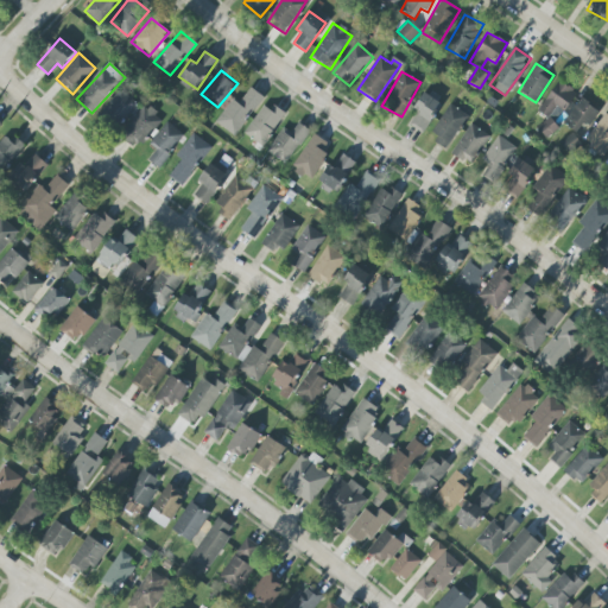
[(559,128),(549,116),(558,107),(562,111),(577,96),(563,82),(536,107),(546,119),(537,128),(548,139),(559,128)]
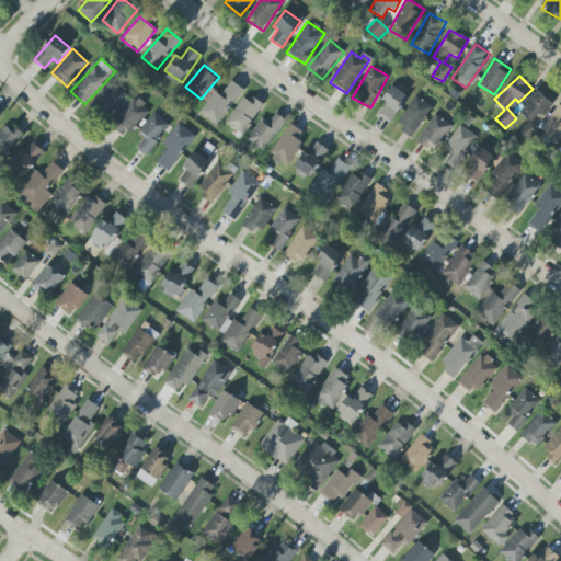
[(199,112),(217,125),(243,90),(231,81),(220,95),(215,91),(199,112)]
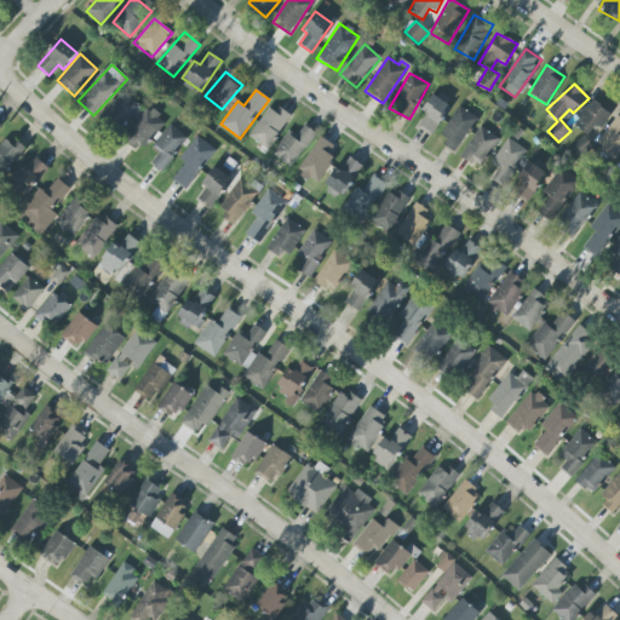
[(104,119),(126,131),(141,103),(119,91),(104,119)]
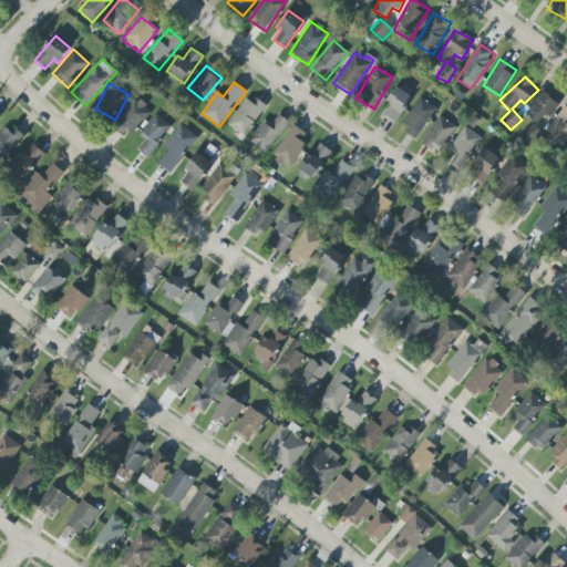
[(383,116),(397,123),(411,95),(394,86),(387,102),(390,103),(383,116)]
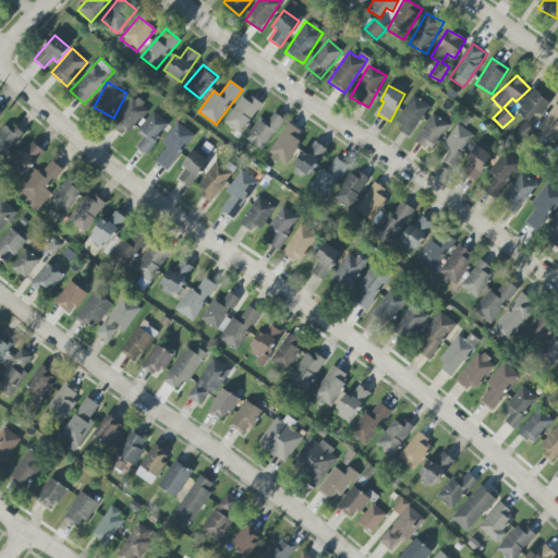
[(541,117),(550,101),(532,91),(518,114),(530,122),(535,113),(541,117)]
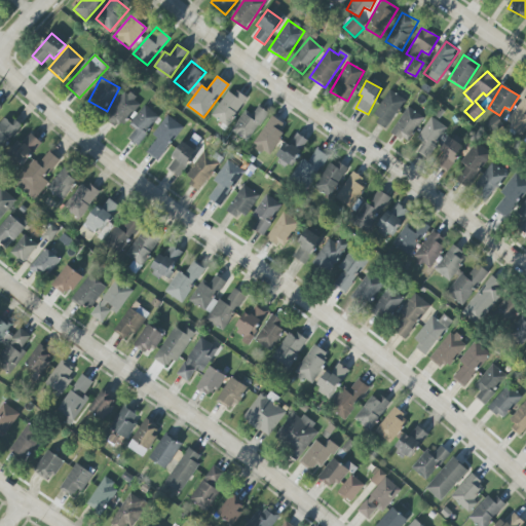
[(212,116),(226,126),(247,98),(232,87),(212,116)]
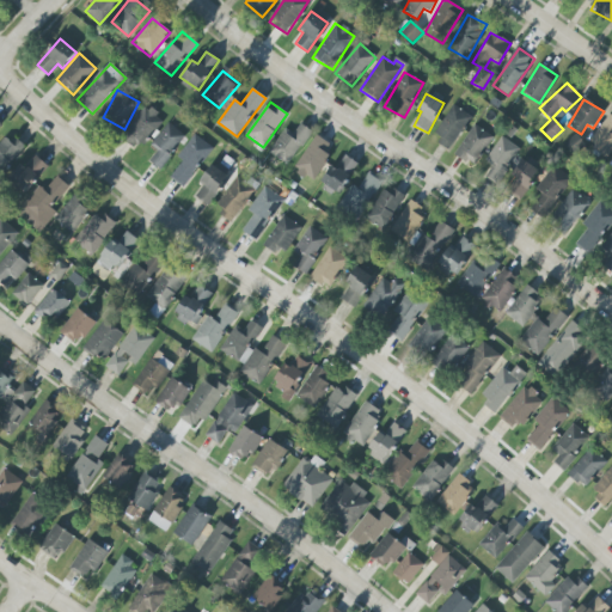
[(144,146),(163,118),(145,105),(124,133),(144,146)]
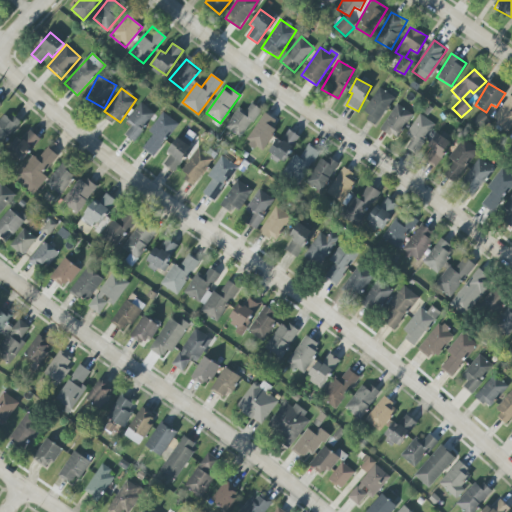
[(378,124),(393,96),(377,88),(363,116),(378,124)]
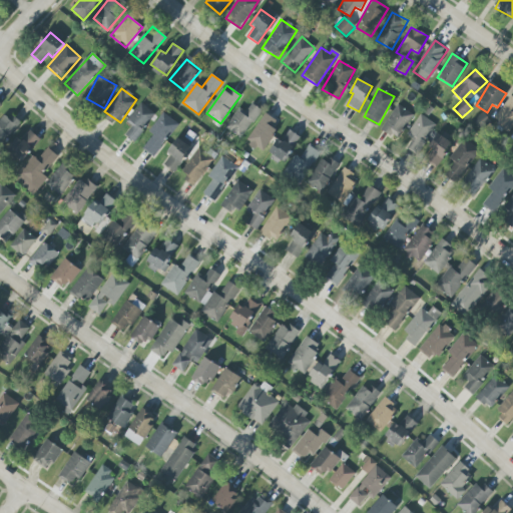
[(505,130),(512,121),(512,95),(492,118),(505,130)]
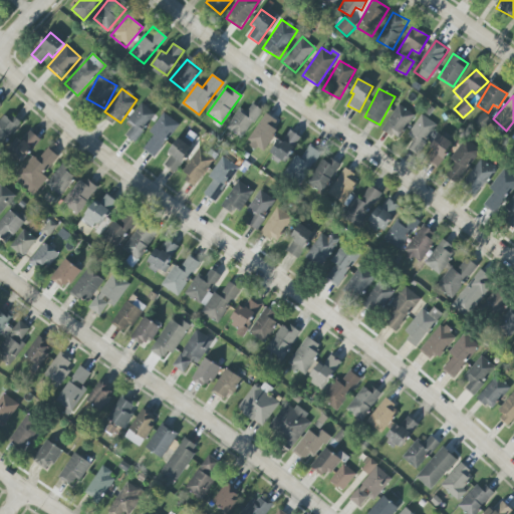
[(135,142),(156,114),(141,102),(126,122),(132,126),(125,136),(135,142)]
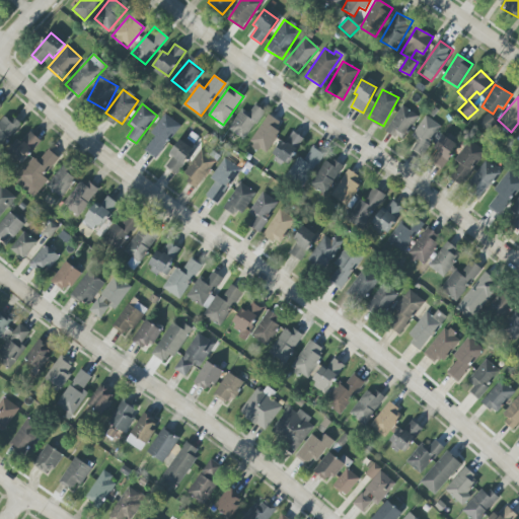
[(241,108),(228,129),(244,140),(264,112),(254,104),(248,114),(241,108)]
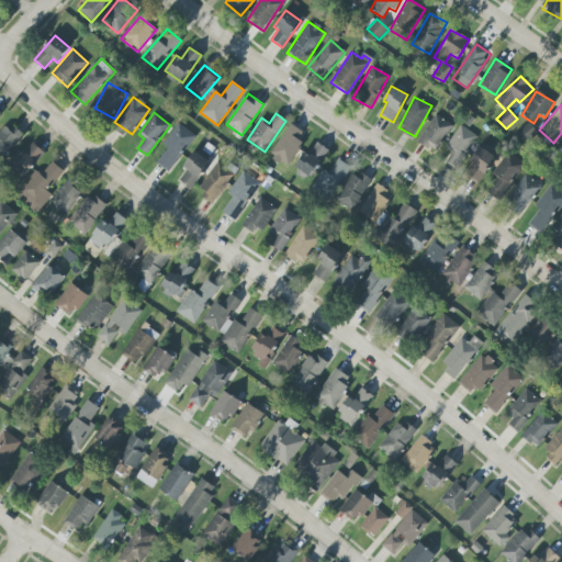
[(437,153),(451,123),(433,114),(418,144),(437,153)]
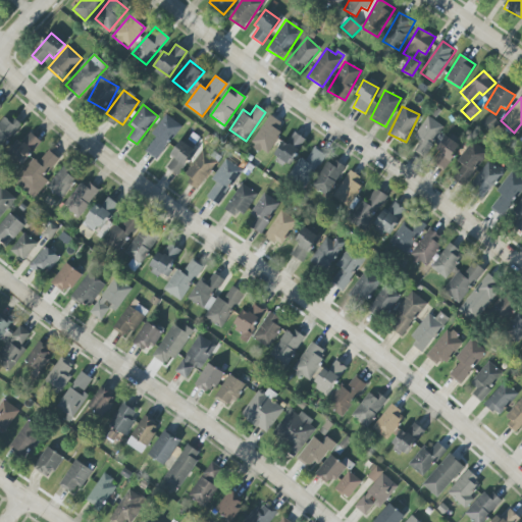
[(0,147),(20,127),(8,115),(0,122),(0,147)]
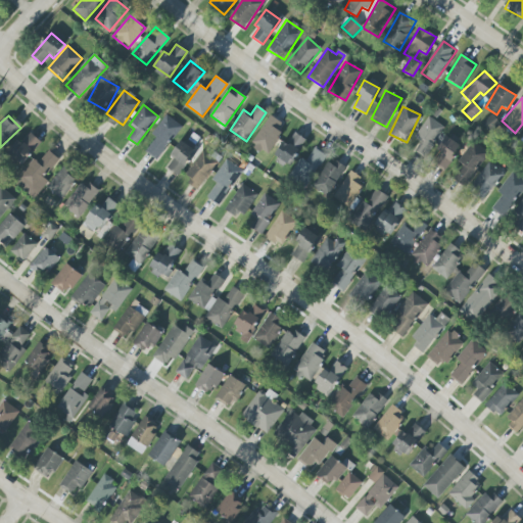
[(156,160),(180,127),(164,115),(148,140),(152,142),(145,152),(156,160)]
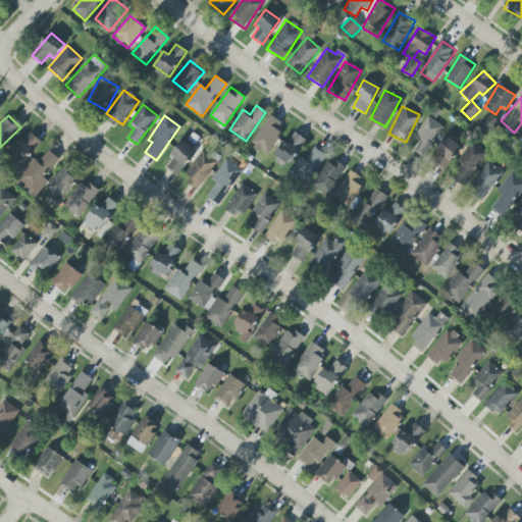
[(250,144),(265,154),(284,125),(269,115),(250,144)]
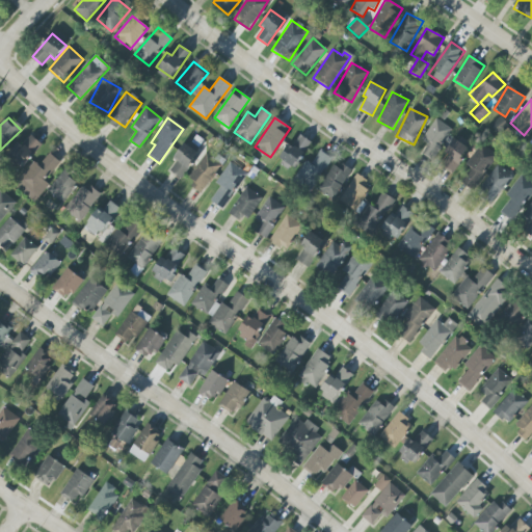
[(451,128),(434,118),(422,141),(428,144),(423,155),(433,160),(451,128)]
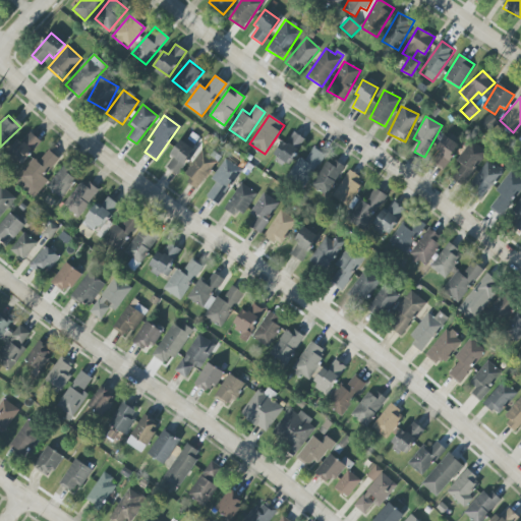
[(7,154),(19,165),(42,142),(29,130),(7,154)]
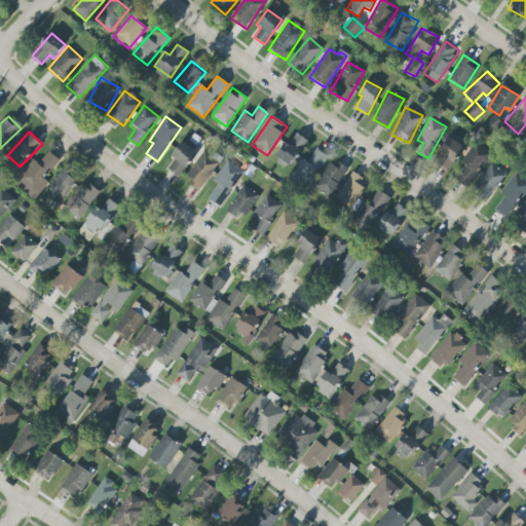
[(275,159),(288,168),(307,141),(294,132),(275,159)]
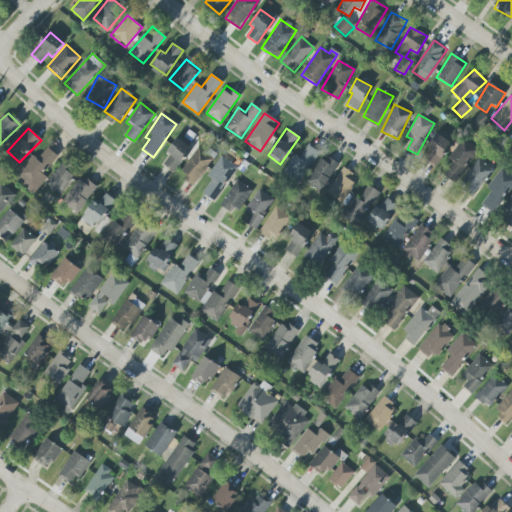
[(451,143),(437,134),(421,158),(435,167),(451,143)]
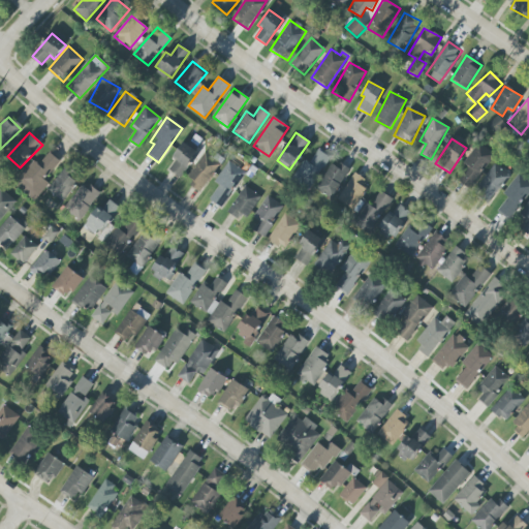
[(459,181),(471,189),(493,153),(476,143),(463,164),(467,167),(459,181)]
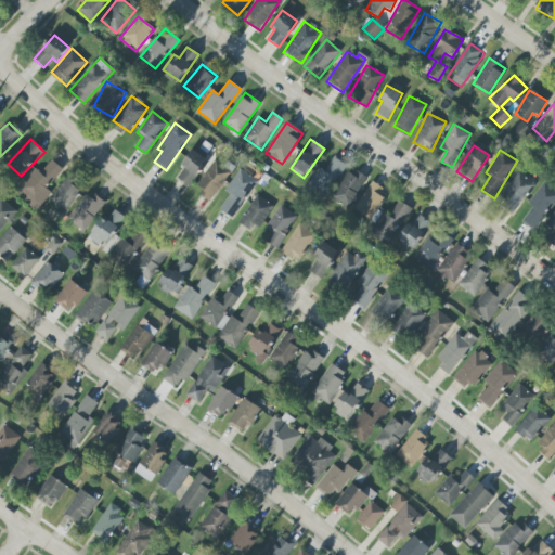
[(175,177),(189,186),(207,160),(194,151),(175,177)]
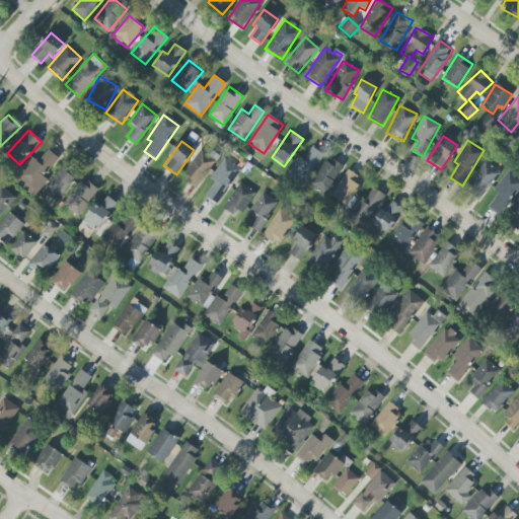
[(287,173),(303,184),(324,155),(312,146),(302,160),(298,157),(287,173)]
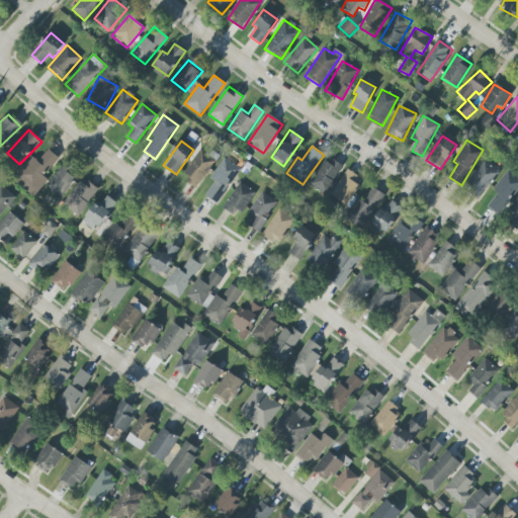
[(17,175),(25,183),(21,186),(33,197),(49,180),(44,176),(59,159),(49,149),(37,161),(33,158),(17,175)]
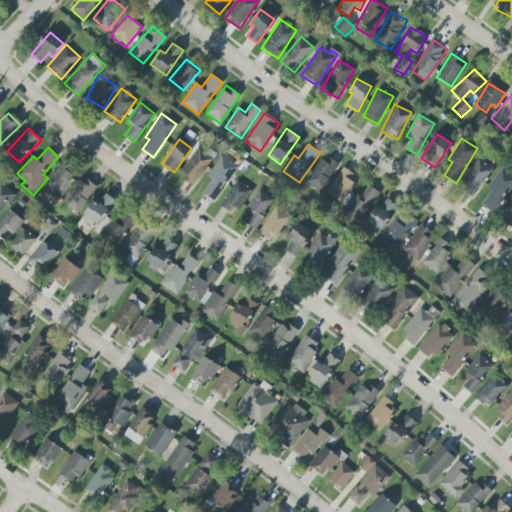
[(187,176),(184,179),(192,186),(213,160),(199,148),(180,170),(187,176)]
